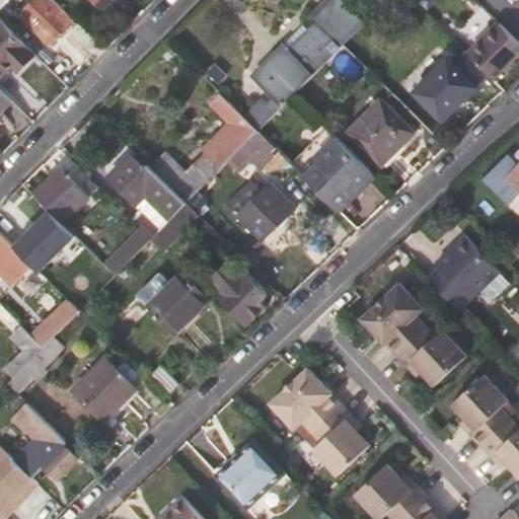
[(75,20),(54,0),(33,0),(18,15),(50,46),(75,20)]
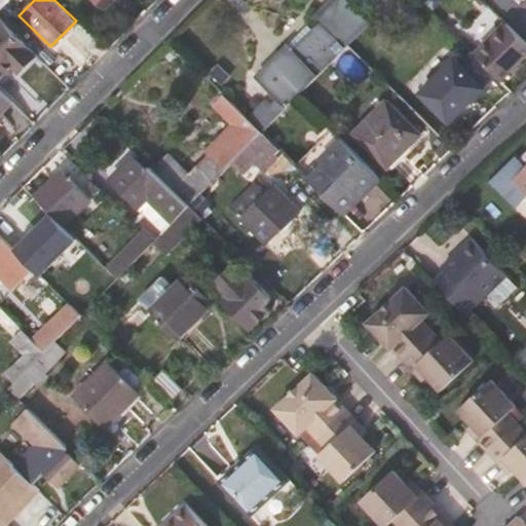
[(117,0),(100,0),(109,9),(117,0)]
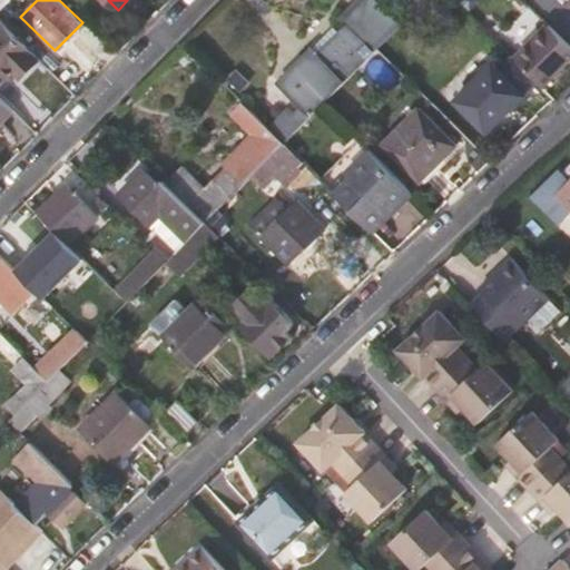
[(290,108),(269,128),(284,143),(323,104),(377,48),(401,25),(375,0),(365,0),(337,29),(334,26),(278,82),(302,107),(295,114),(290,108)]
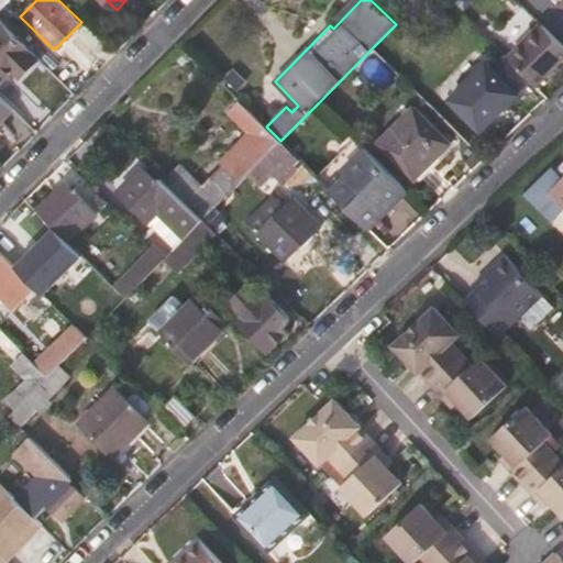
[(0,76),(9,68),(11,70),(31,51),(0,19),(0,76)]
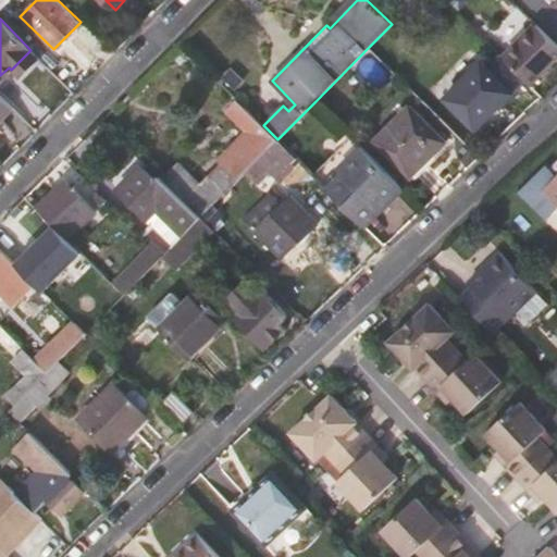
[(556,57),(556,45),(535,24),(504,57),(524,77),(531,84),(556,57)]
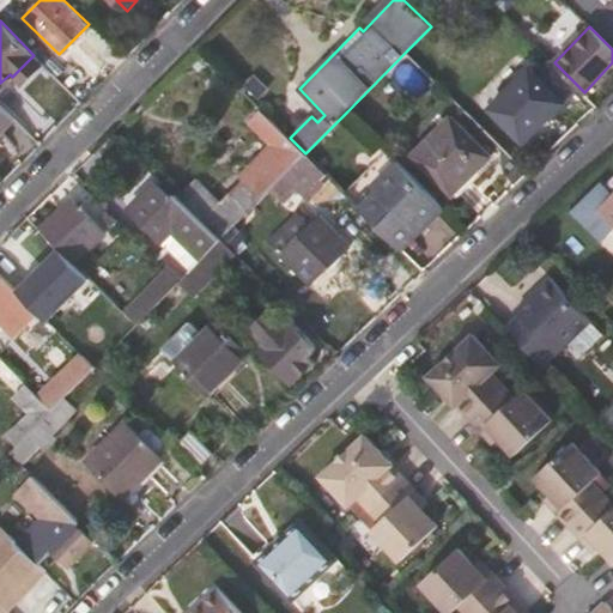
[(490,108),(525,140),(564,98),(577,85),(554,62),(551,59),(538,72),(530,66),(490,108)]
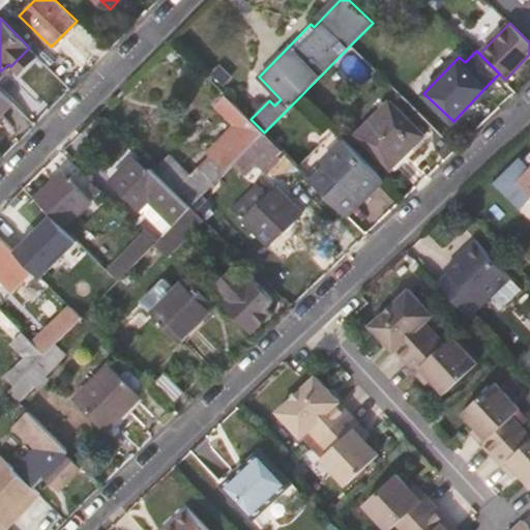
[(0,90),(0,116),(13,104),(0,90)]
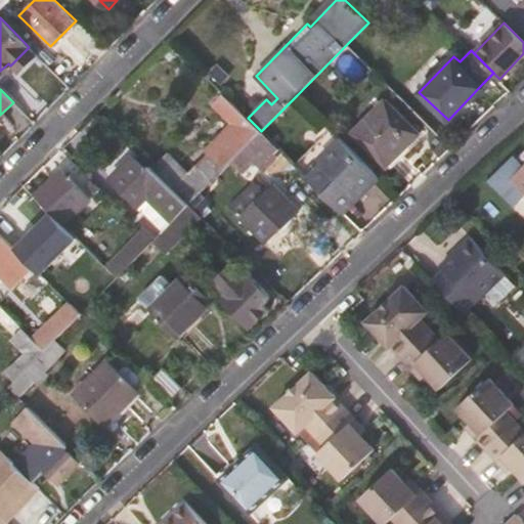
[(261,131),(248,118),(222,93),(212,103),(231,124),(205,150),(208,154),(188,172),(168,153),(151,168),(188,205),(233,160),(261,131)]
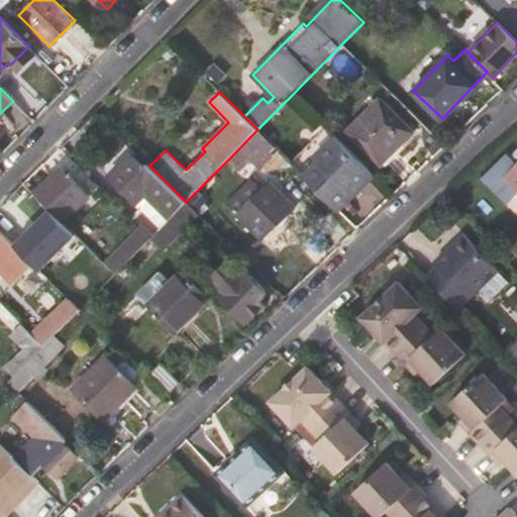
[(414,131),(379,97),(346,129),(382,165),(414,131)]
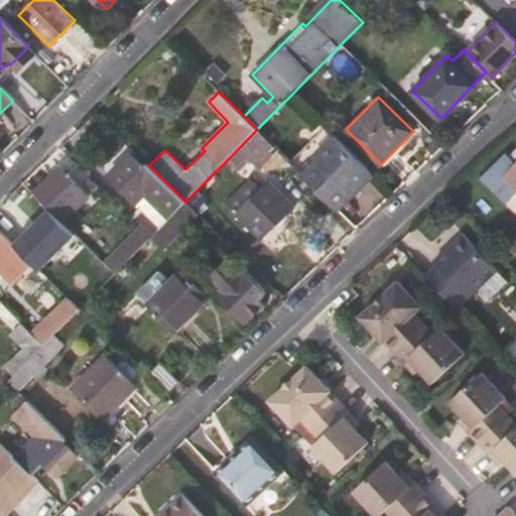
[(257,129),(230,157),(240,167),(268,140),(257,129)]
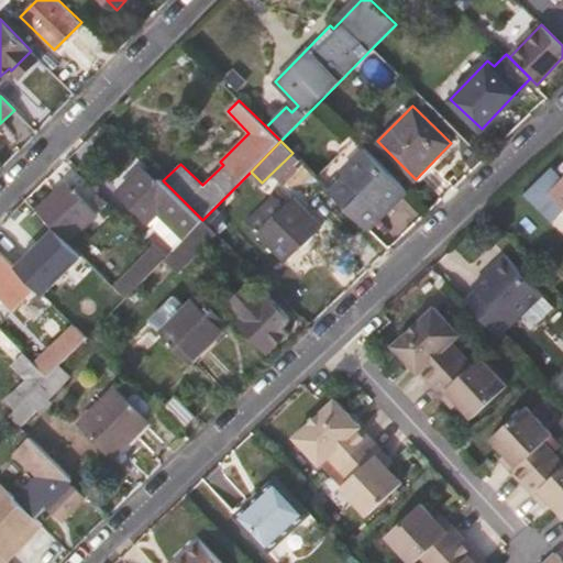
[(405,199),(351,143),(315,177),(368,233),(405,199)]
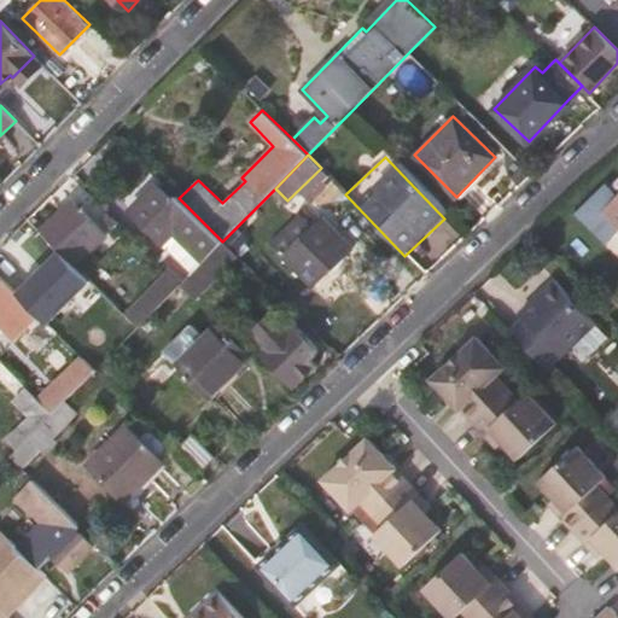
[(617,185),(610,178),(576,214),(614,252),(617,248),(617,185)]
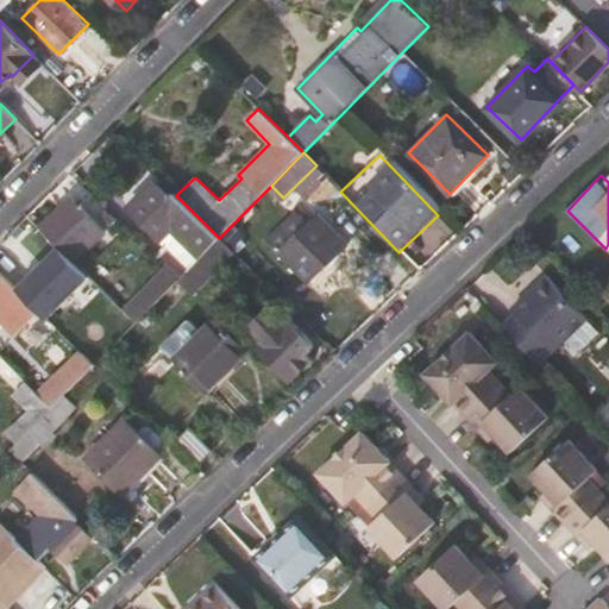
[(200,257),(219,238),(176,195),(174,193),(170,198),(155,182),(127,209),(161,242),(173,230),(200,257)]
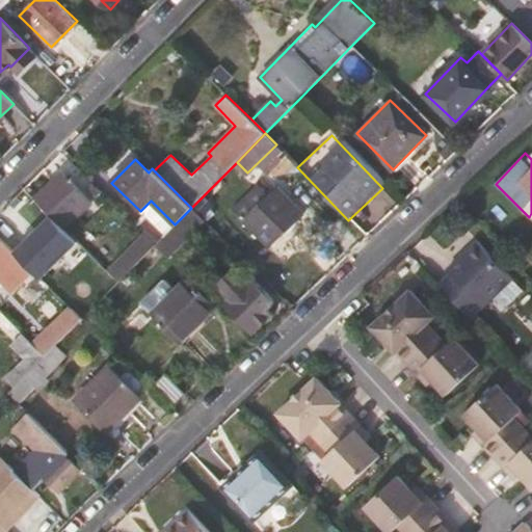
[(101,190),(73,163),(62,174),(89,201),(101,190)]
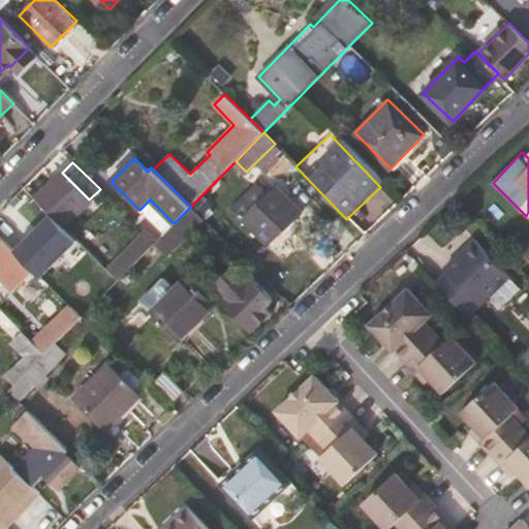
[(89,199),(62,173),(36,199),(62,225),(89,199)]
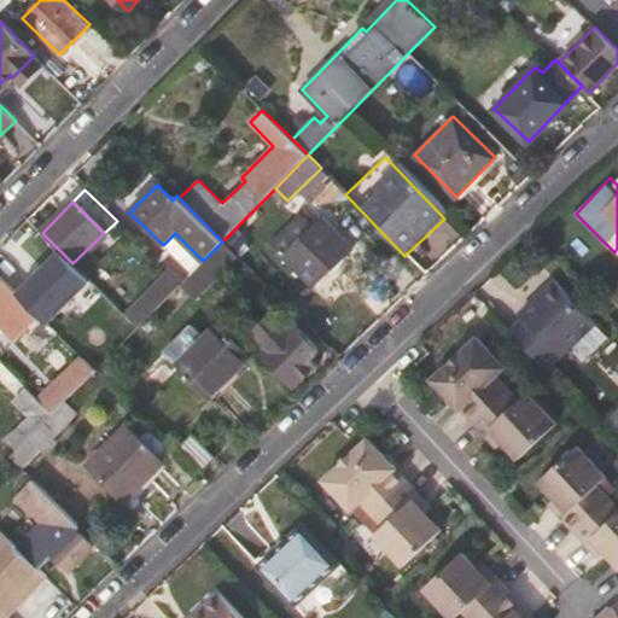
[(350,245),(322,216),(283,256),(312,284),(350,245)]
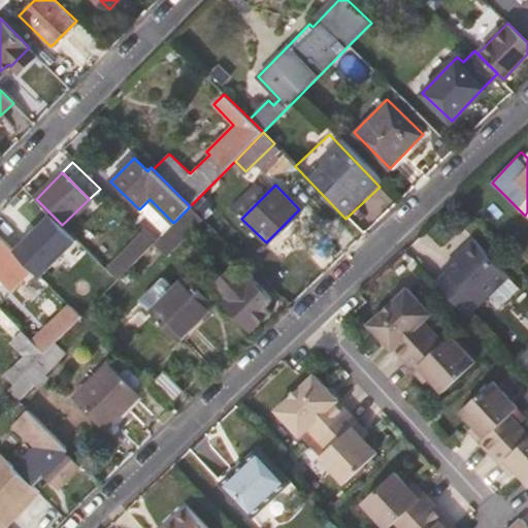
[(199,216),(190,206),(173,223),(166,231),(155,243),(163,252),(199,216)]
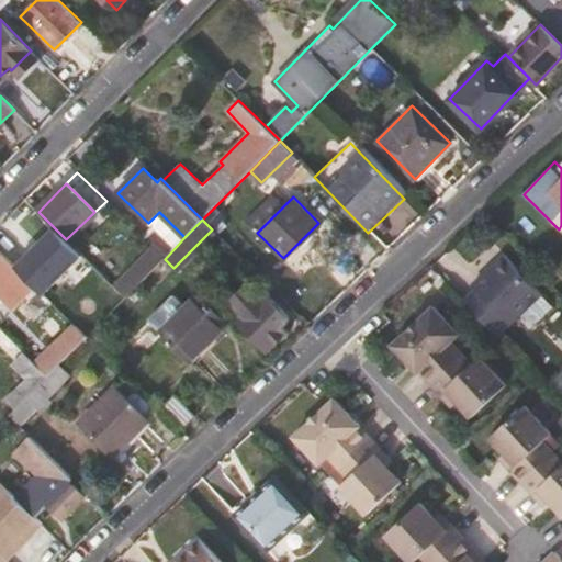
[(152,246),(165,259),(177,246),(154,225),(143,237),(152,246)]
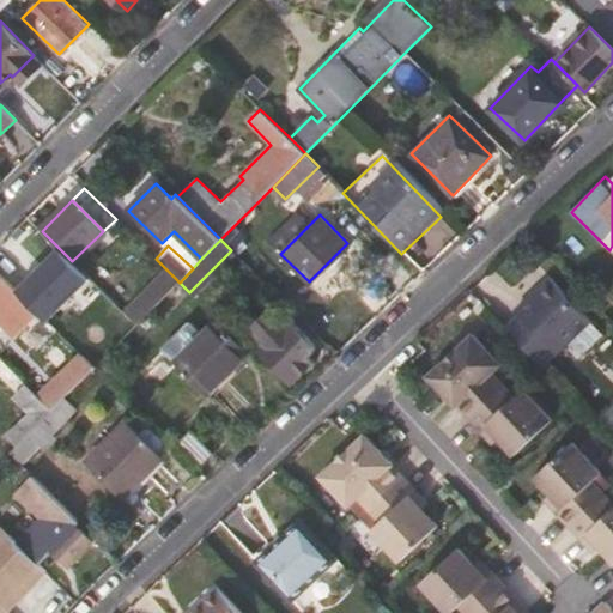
[(1,274),(28,301),(38,290),(12,263),(1,274)]
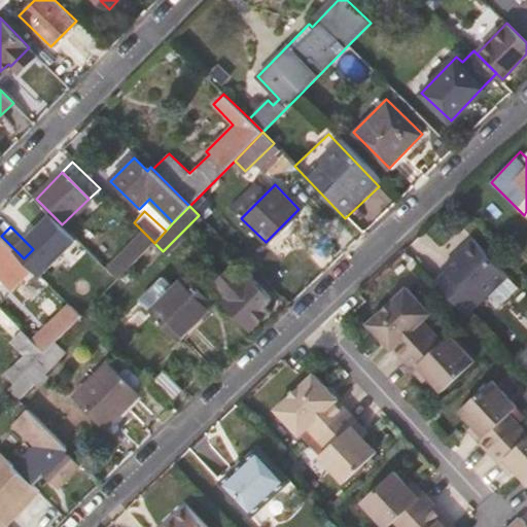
[(105,268),(117,280),(154,243),(142,231),(105,268)]
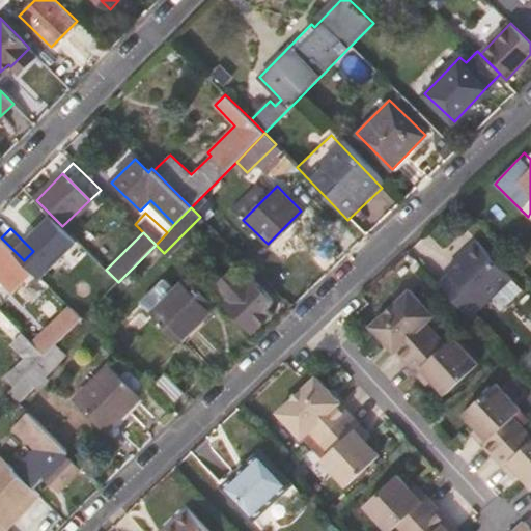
[(34,271),(24,260),(1,238),(0,236),(0,277),(8,285),(18,276),(23,282),(34,271)]
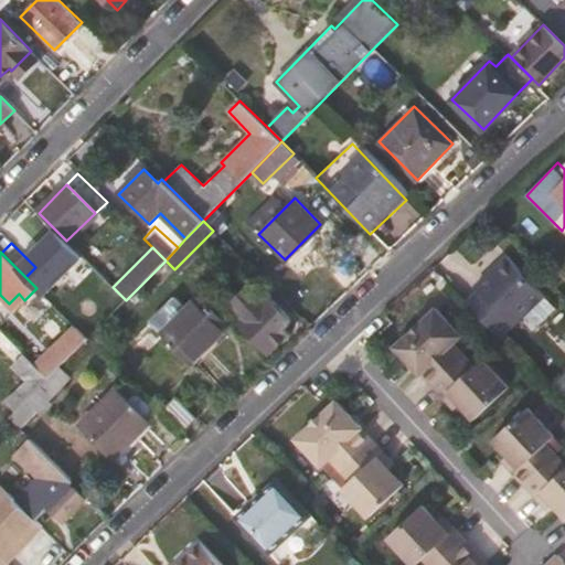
[(501,338),(544,297),(507,257),(482,280),(487,285),(478,292),(467,302),(491,328),(501,338)]
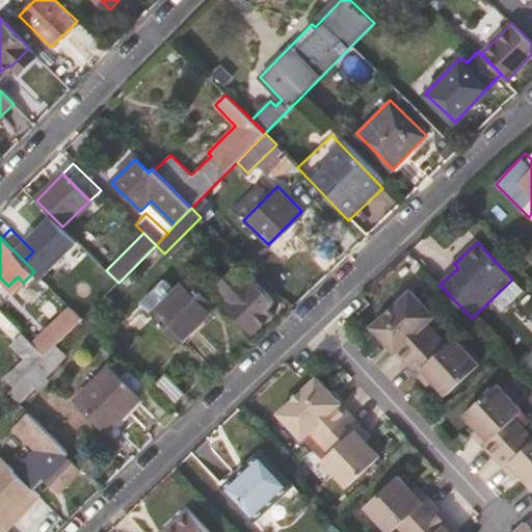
[(82,319),(118,283),(106,270),(101,264),(89,275),(85,271),(73,285),(76,289),(64,300),(82,319)]
